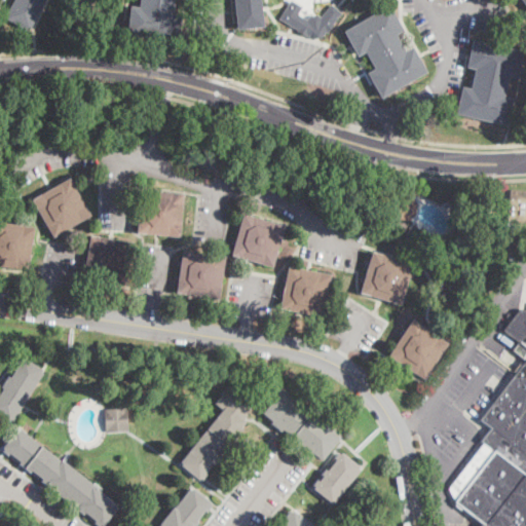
[(43,0),(37,12),(27,30),(4,17),(13,0),(43,0)]
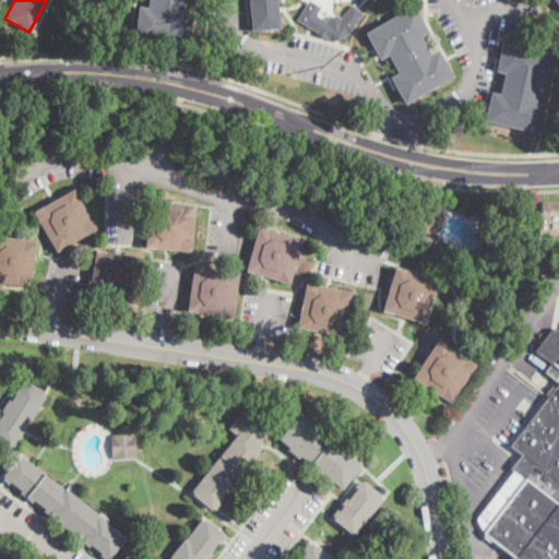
[(186,0),(185,12),(192,13),(189,44),(134,37),(139,7),(147,8),(149,0),(186,0)]
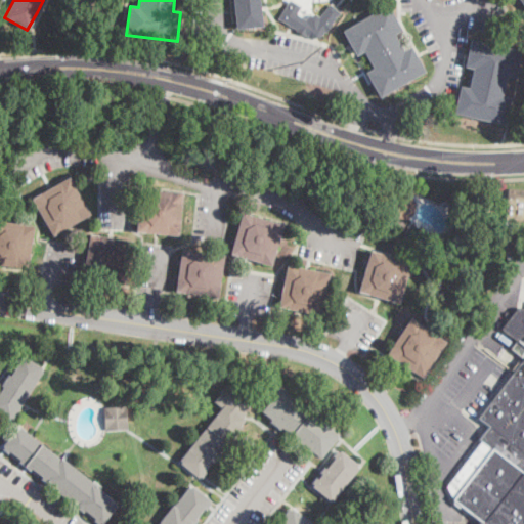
[(260,0),(263,26),(237,29),(234,0),(260,0)]
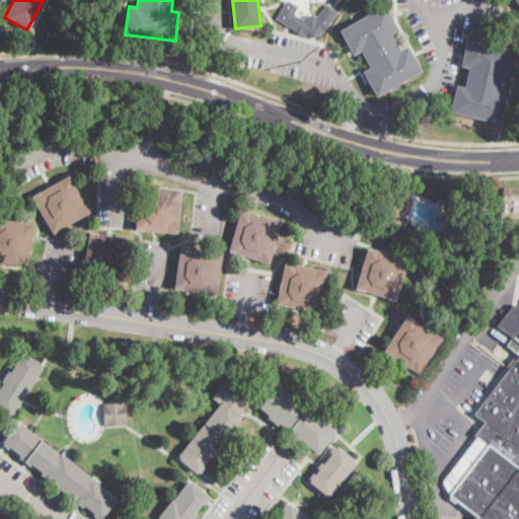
[(338,13),(319,35),(307,38),(283,22),(289,11),(309,23),(313,23),(327,4),(338,13)]
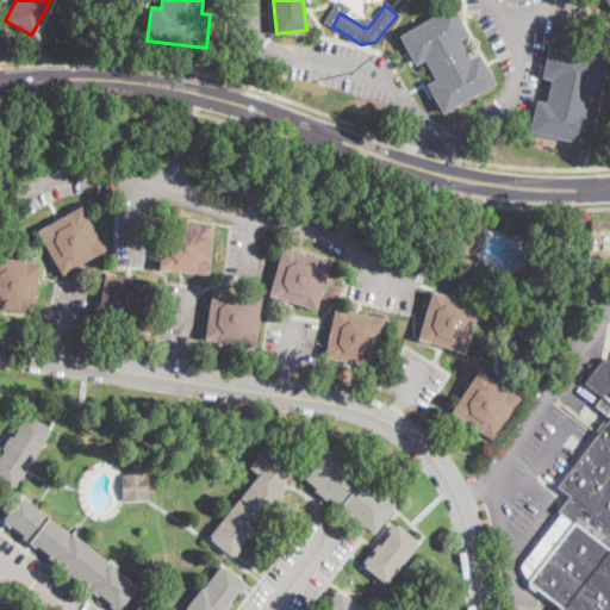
[(459,39),(470,58),(478,54),(495,83),(442,113),(425,85),(434,80),(423,61),(415,66),(399,36),(452,6),(467,35),(459,39)]
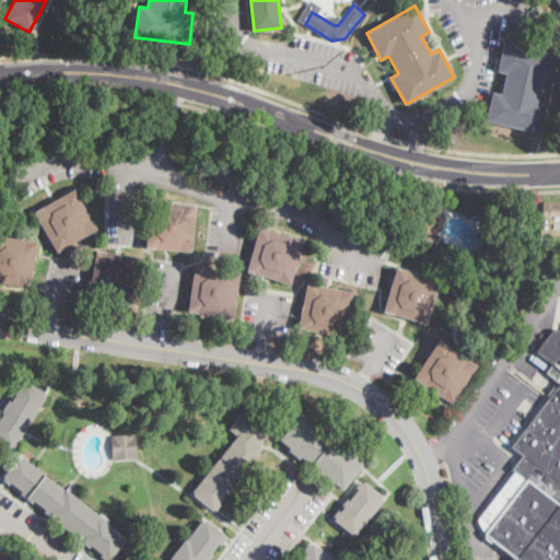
[(555,66),(550,84),(541,82),(536,103),(546,105),(539,133),(486,121),(491,92),(501,94),(505,74),(497,72),(503,43),(557,55),(555,66)]
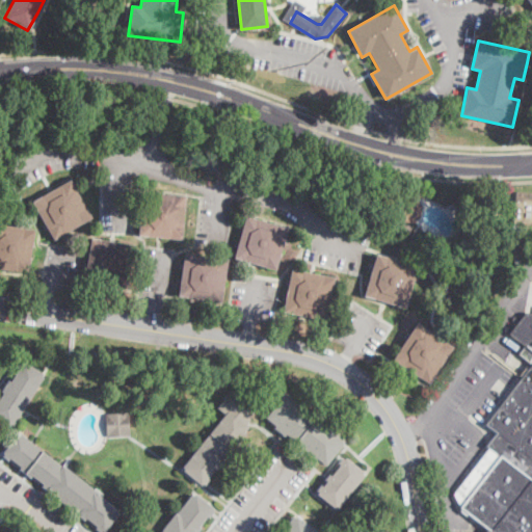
[(71,230),(53,239),(32,202),(71,180),(91,218),(71,230)]
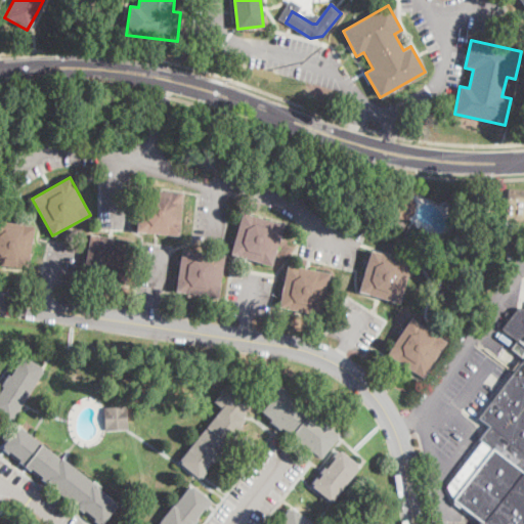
[(523,222),(518,222),(517,229),(505,227),(509,188),(523,189),(523,222)]
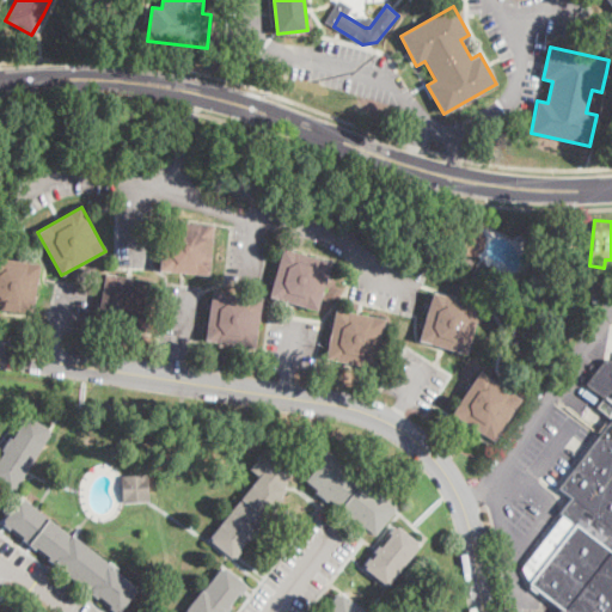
[(213,226),(208,275),(158,270),(163,221),(213,226)]
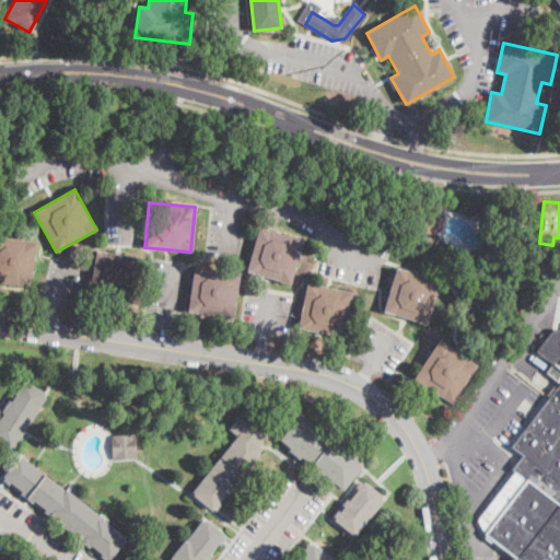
[(435,233),(435,234),(424,233),(417,225),(419,213),(422,210),(427,208),(440,209),(444,217),(442,230),(435,233)]
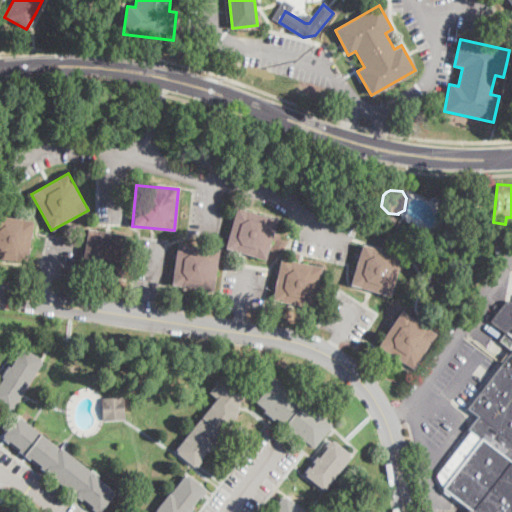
[(276,220),(265,260),(225,248),(236,208),(276,220)]
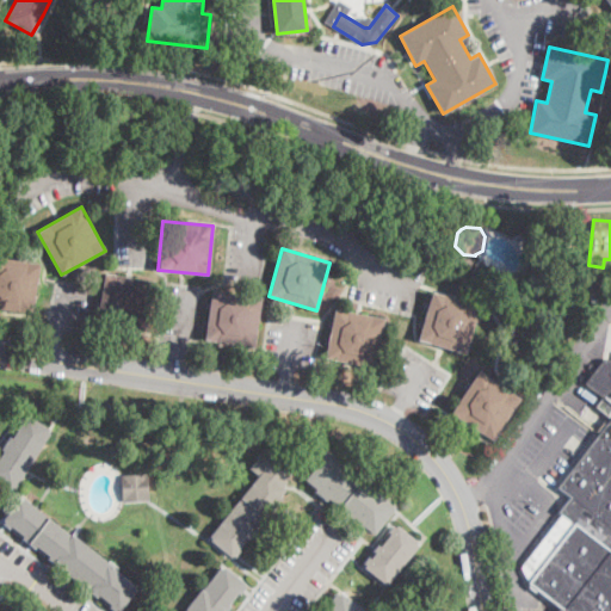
[(34,308),(32,314),(0,309),(0,259),(39,265),(34,308)]
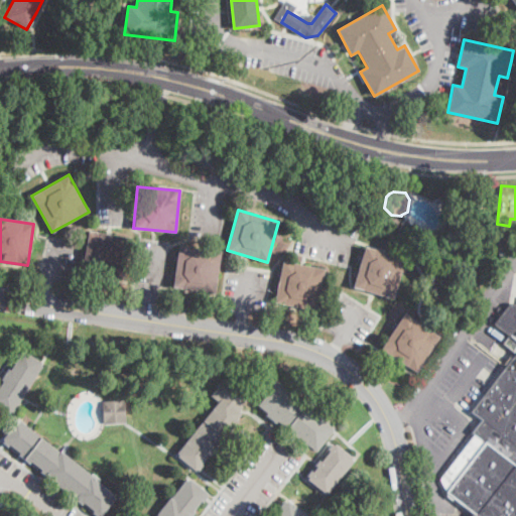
[(128,237),(122,279),(82,273),(88,231),(128,237)]
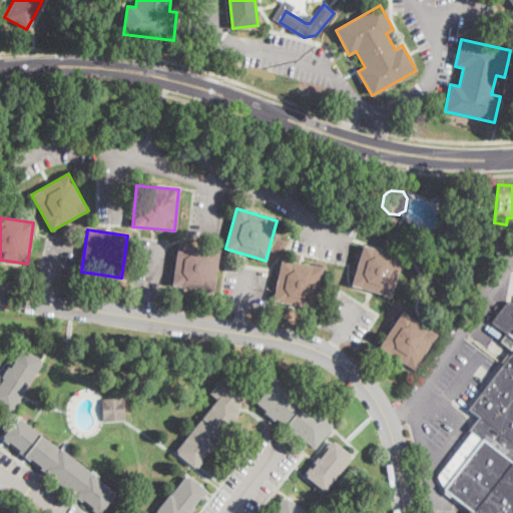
[(218,250),(212,292),(170,285),(176,243),(218,250)]
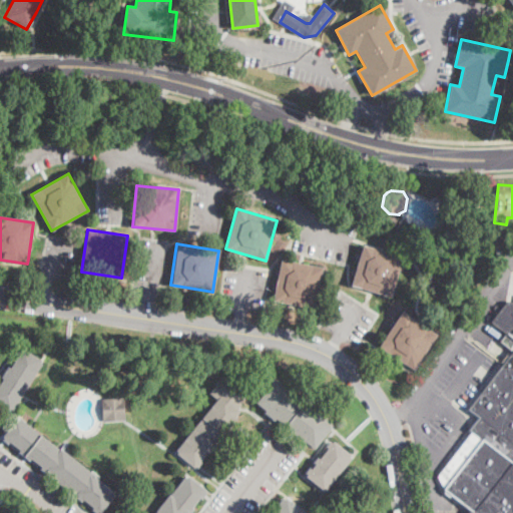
[(403,257),(391,298),(351,285),(363,244),(403,257)]
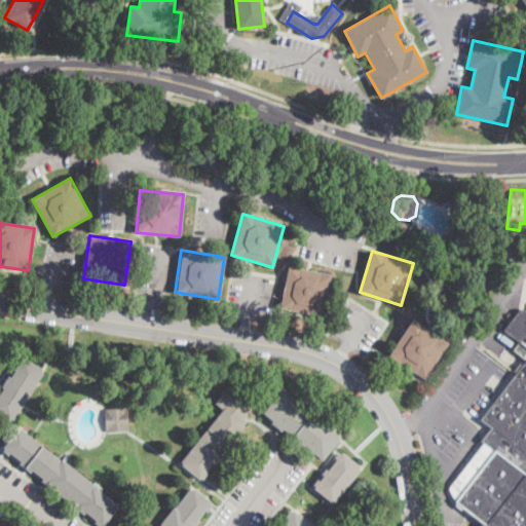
[(330,275),(321,315),(278,307),(287,268),(288,266),(330,275)]
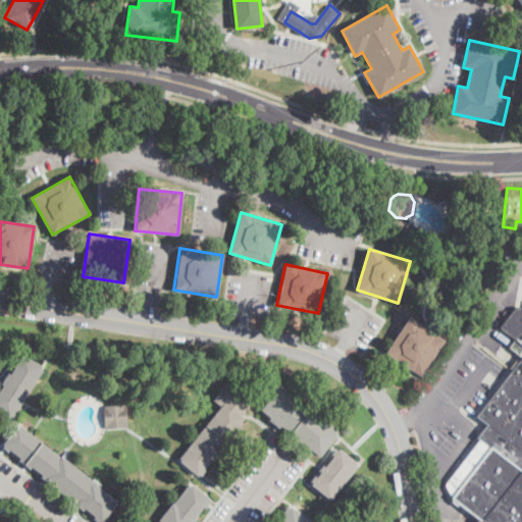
[(521,521),(475,521),(478,519),(452,500),(445,484),(479,439),(477,437),(487,424),(476,416),(521,358),(509,348),(514,340),(500,327),(515,307),(521,308),(521,521)]
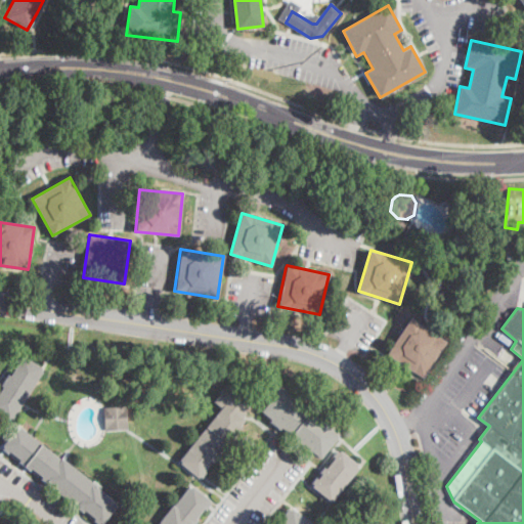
[(445,343),(422,378),(386,354),(409,318),(445,343)]
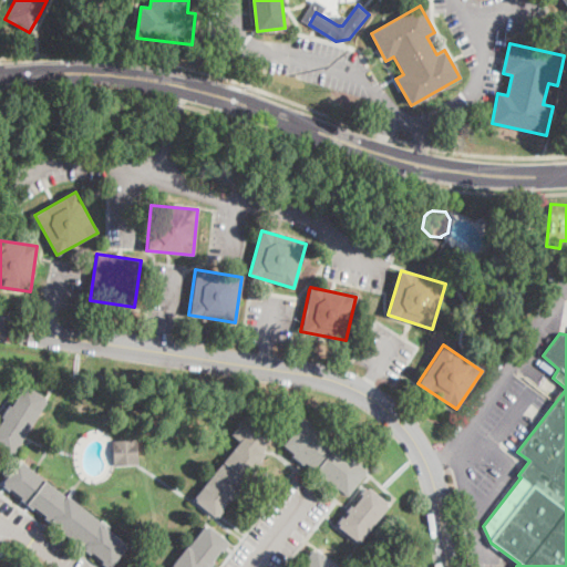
[(26,385),(45,399),(43,401),(45,402),(11,454),(0,446),(0,424),(3,420),(0,418),(9,405),(11,406),(19,393),(17,392),(21,385),(23,388),(26,385)]
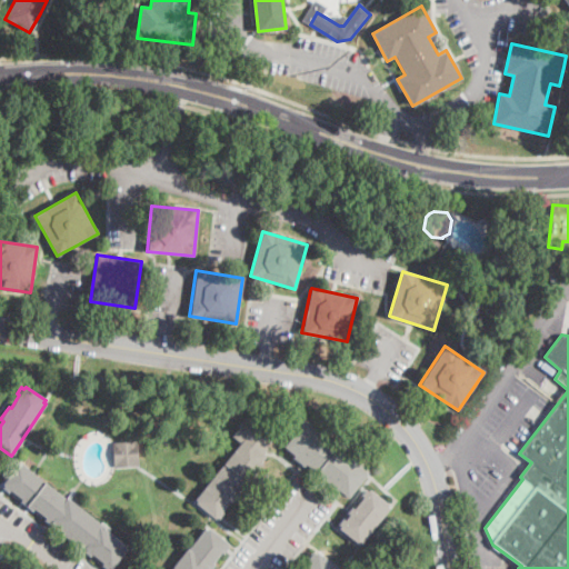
[(252,473),(250,477),(249,476),(240,487),(242,488),(233,499),(233,500),(231,499),(221,511),(223,512),(218,518),(217,517),(215,519),(196,503),(197,501),(195,499),(240,442),(231,436),(247,416),(273,437),(266,447),(267,448),(262,455),(266,457),(252,473)]
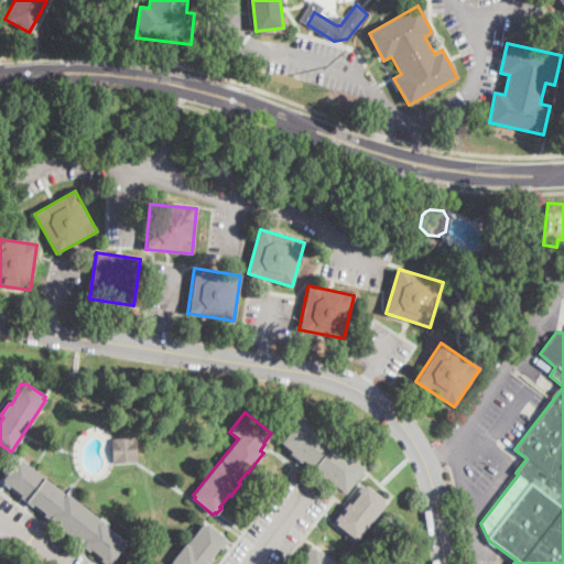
[(304,418),(365,465),(362,467),(364,469),(345,494),(335,486),(333,488),(321,478),(322,476),(302,461),(301,462),(291,453),(292,452),(281,443),(300,419),(302,421),(304,418)]
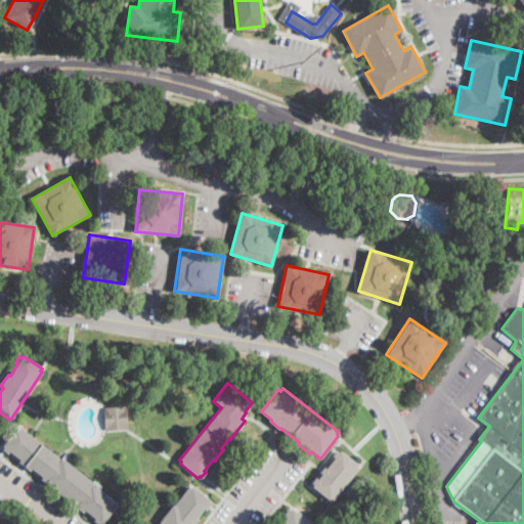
[(106,430),(104,430),(103,407),(126,405),(128,429),(106,430)]
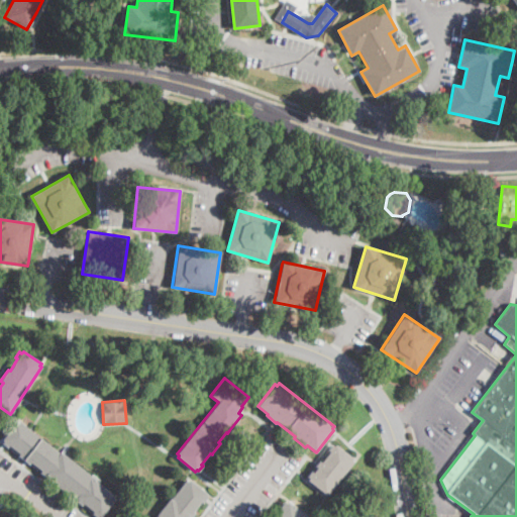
[(20,421),(30,429),(97,481),(96,482),(114,496),(113,497),(115,499),(100,516),(98,516),(93,513),(94,512),(69,493),(68,494),(54,483),(56,481),(48,476),(46,478),(40,473),(42,472),(30,461),(28,463),(21,458),(18,455),(20,453),(9,444),(7,446),(3,443),(4,441),(2,439),(16,421),(18,423),(20,421)]
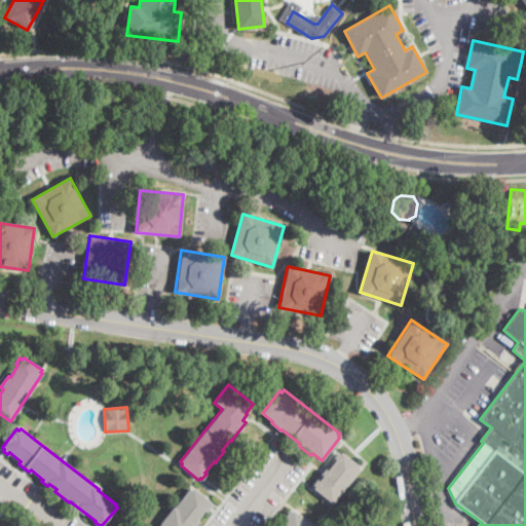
[(341,452),(359,466),(360,467),(358,468),(360,470),(334,501),(333,500),(331,503),(312,489),(314,487),(312,485),(316,480),(318,481),(323,476),(321,475),(326,470),(327,471),(335,459),(334,458),(338,453),(340,454),(341,452)]
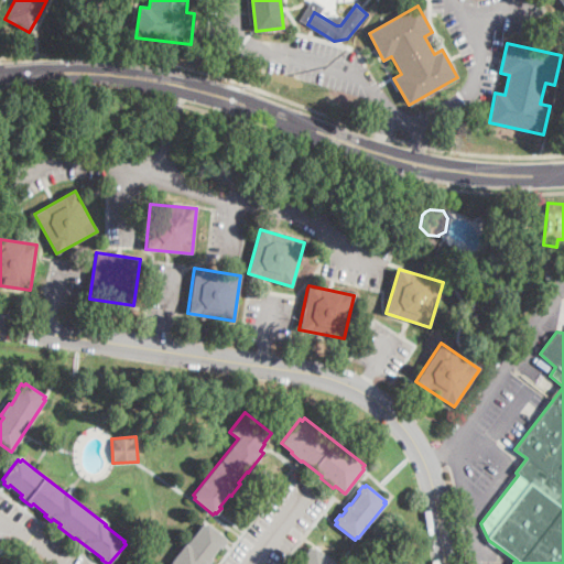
[(203,523),(205,525),(206,523),(228,541),(221,549),(219,546),(210,559),(213,560),(208,563),(170,563),(186,543),(203,523)]
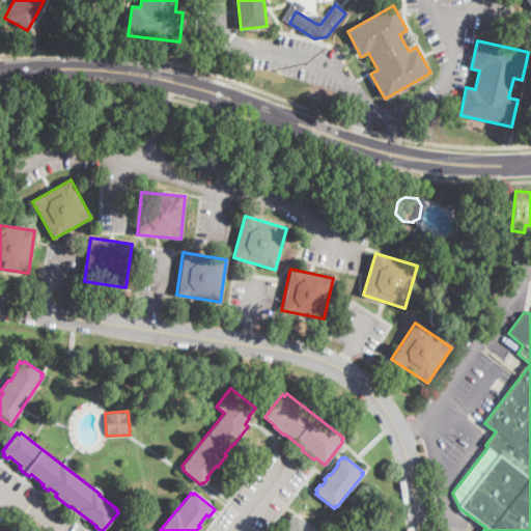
[(283,530),(296,515),(315,530),(283,530)]
